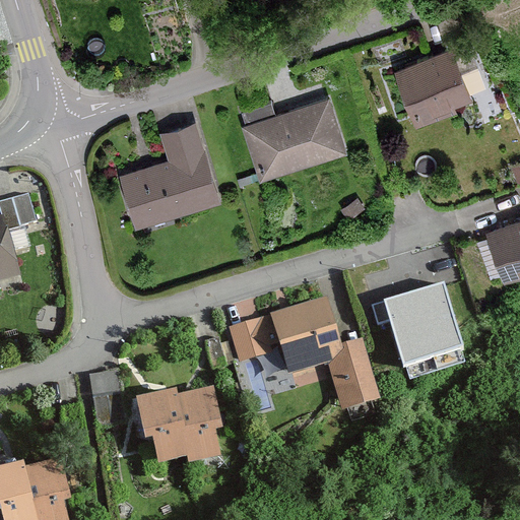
[(393,69),(414,127),(455,113),(453,105),(470,99),(460,70),(475,64),(464,34),(444,42),(447,50),(393,69)]
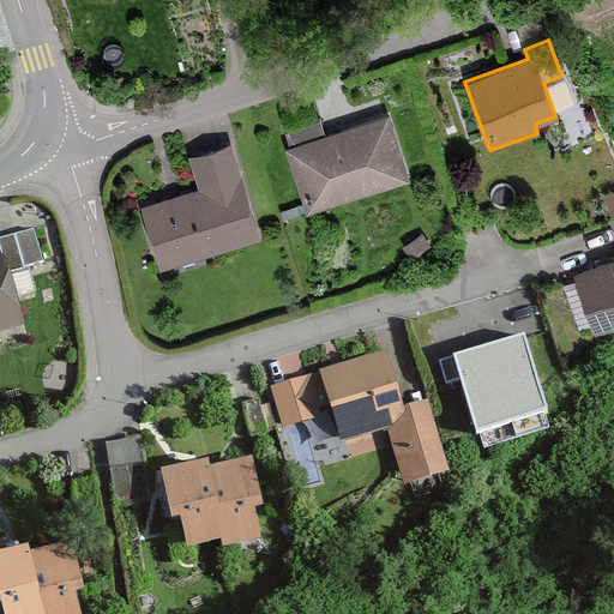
[(409,182),(387,116),(327,136),(323,121),(287,132),(292,144),(283,146),(306,215),(409,182)]
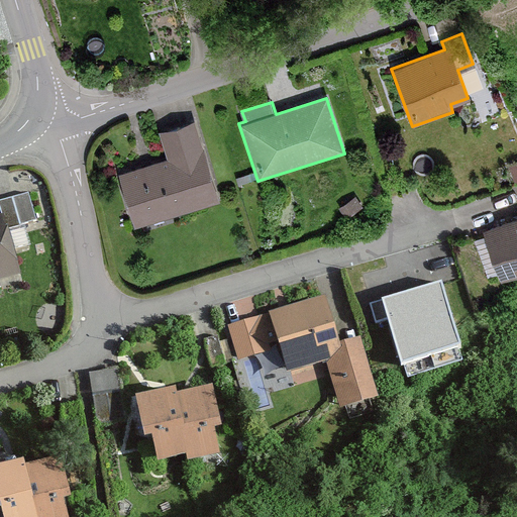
[(217,204),(195,122),(159,132),(167,161),(118,174),(133,227),(217,204)]
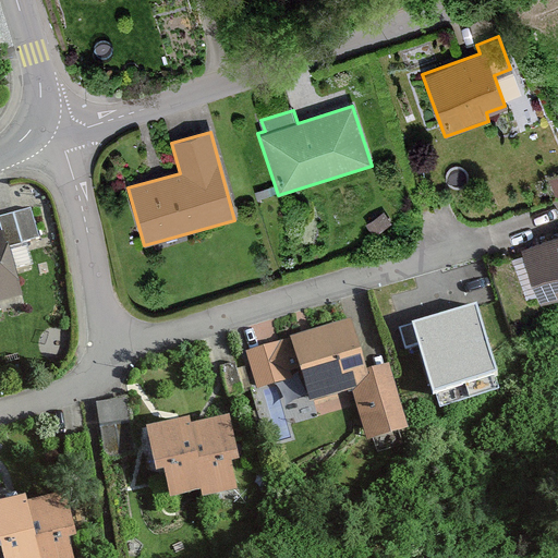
[(0,302),(22,295),(9,252),(40,242),(31,213),(0,221),(0,302)]
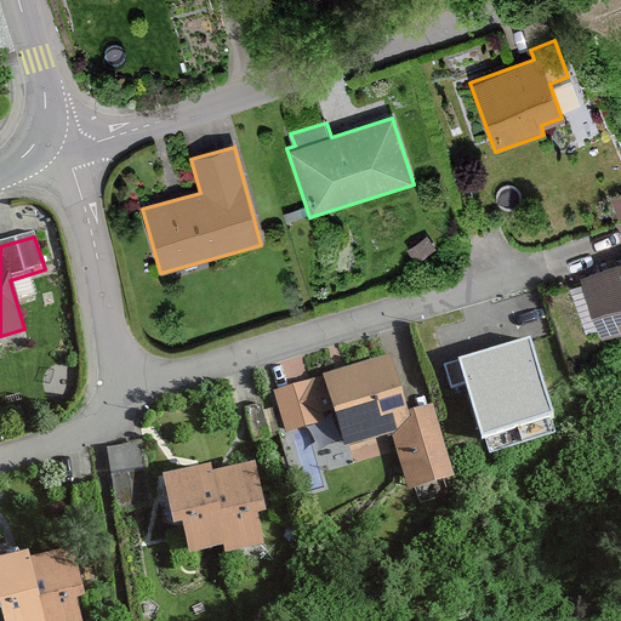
[(432,255),(423,241),(406,252),(415,266),(432,255)]
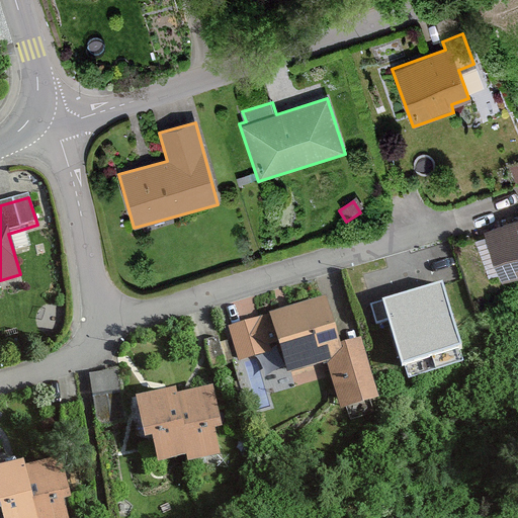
[(517,218),(482,231),(500,281),(517,274),(517,218)]
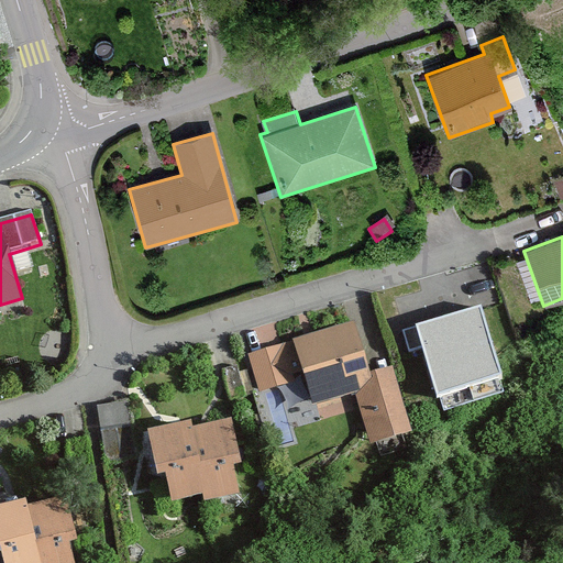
[(503,378),(481,306),(417,324),(439,397),(503,378)]
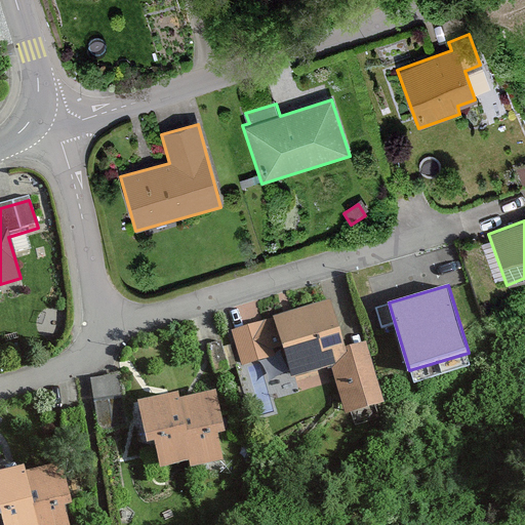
[(339,350),(325,301),(232,330),(244,367),(283,355),(290,377),(328,365),(345,418),(385,407),(365,341),(339,350)]
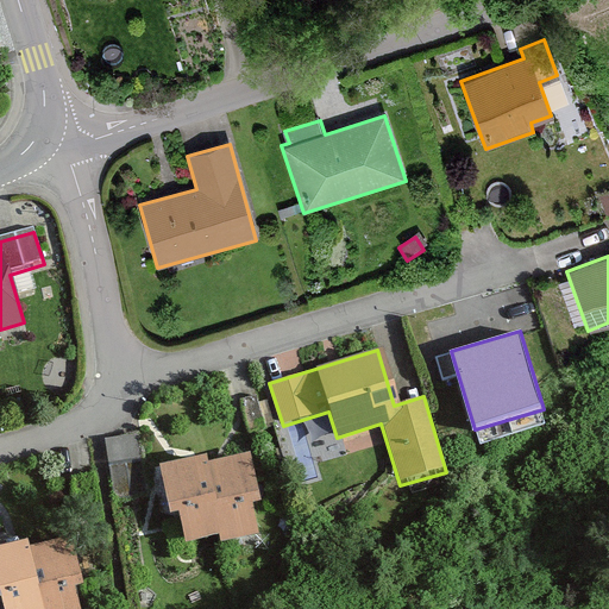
[(151,495),(140,435),(107,441),(118,501),(151,495)]
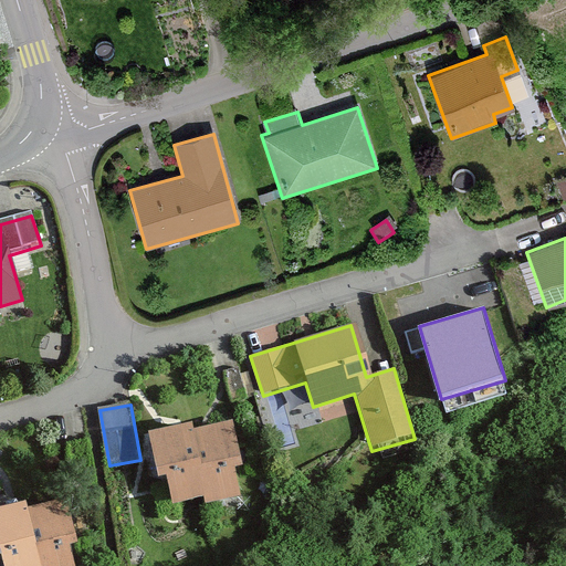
[(188,430),(145,440),(155,488),(163,485),(168,513),(199,506),(201,513),(234,506),(228,477),(238,474),(228,429),(189,437),(188,430)]
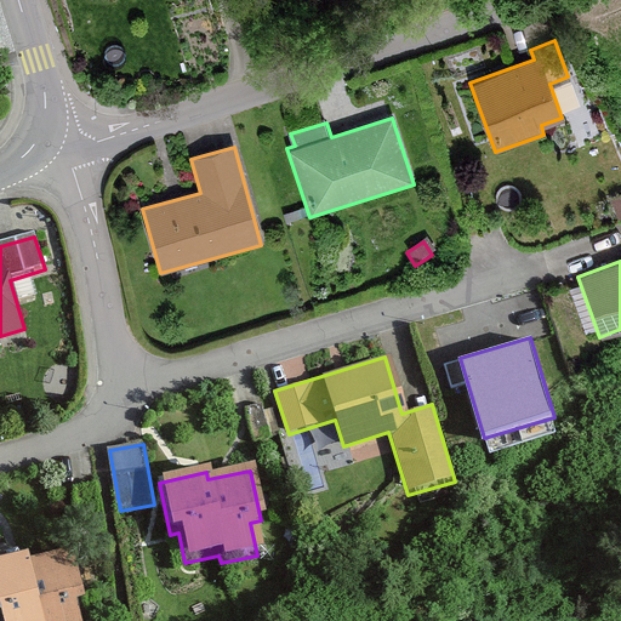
[(24,558),(0,564),(0,620),(73,620),(69,603),(78,600),(67,556),(27,565),(24,558)]
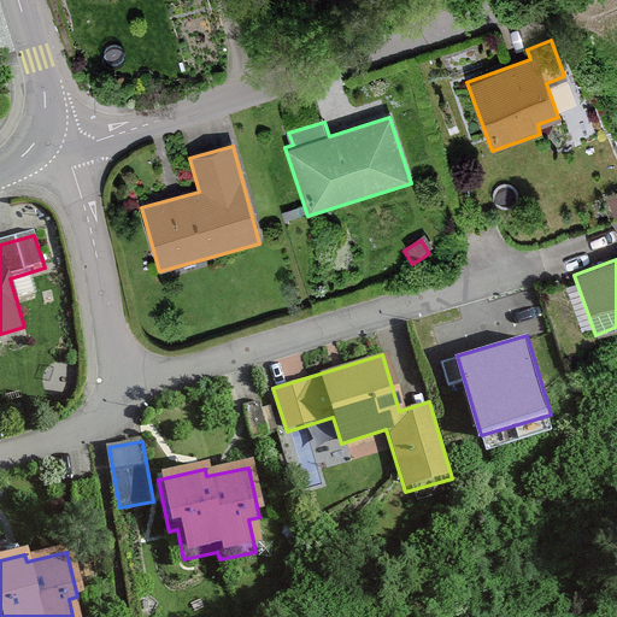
All buildings are outlined.
